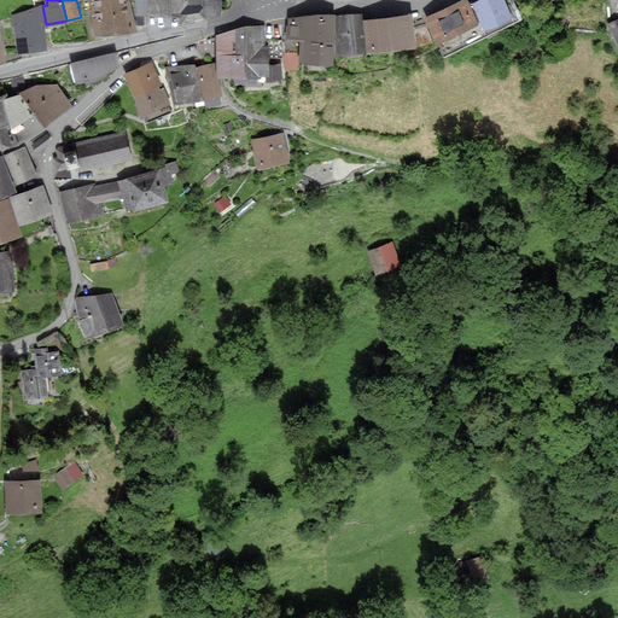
[(130,29),(127,0),(92,0),(97,33),(130,29)]
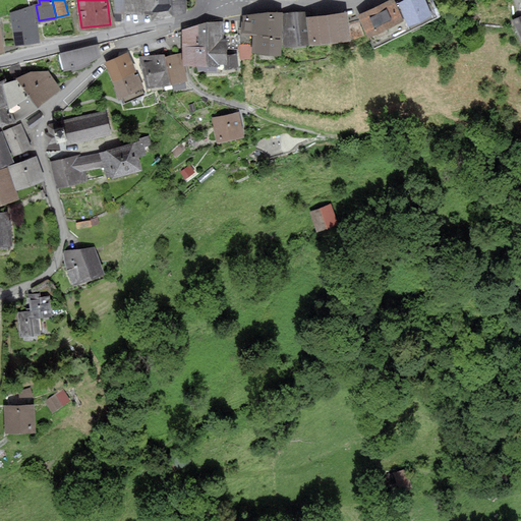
[(185,13),(184,0),(116,0),(116,11),(153,11),(153,18),(171,17),(171,13),(185,13)]
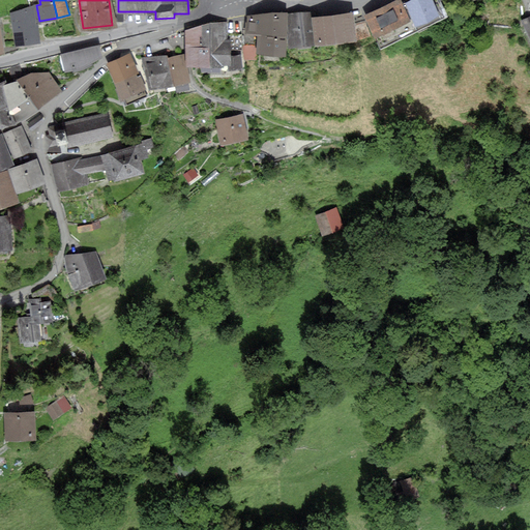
[(382,45),(445,17),(437,0),(416,0),(403,6),(400,0),(365,16),(375,36),(378,35),(382,45)]
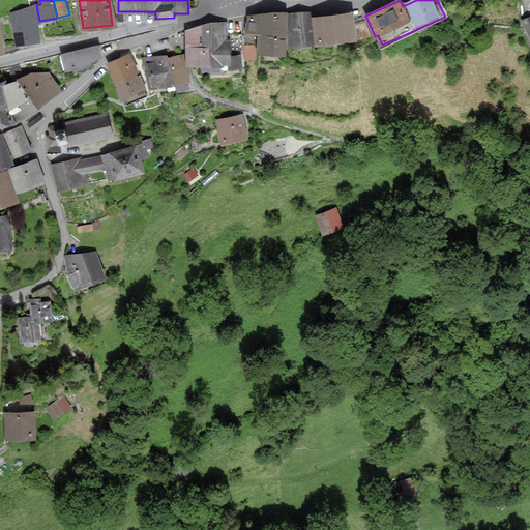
[(17,45),(39,41),(34,6),(12,13),(17,45)]
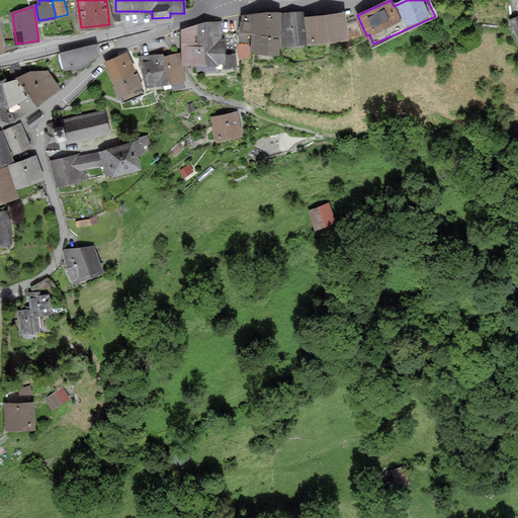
[(304,13),(282,14),(284,44),(306,42),(304,13)]
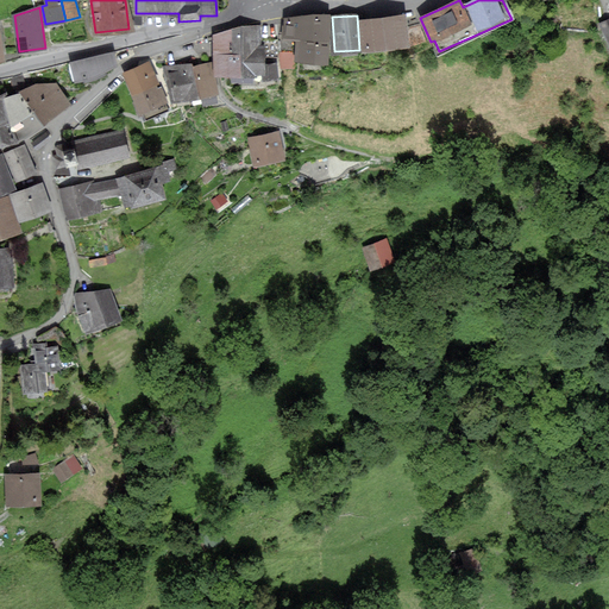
[(405,16),(363,20),(366,49),(408,44),(405,16)]
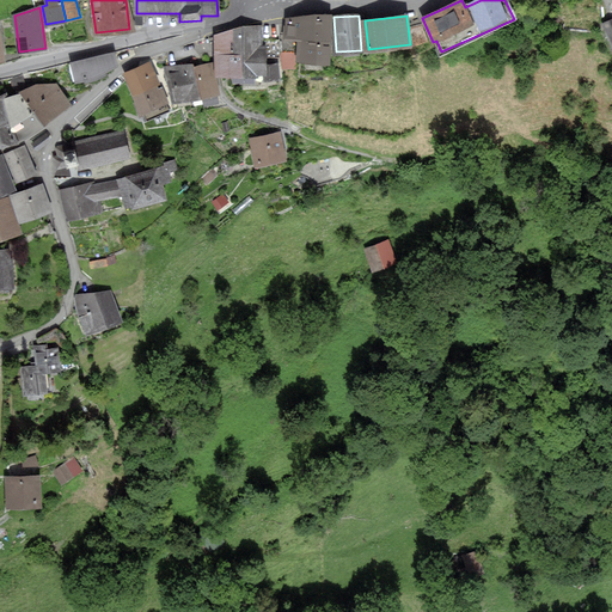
[(329,17),(298,17),(287,18),(287,37),(298,38),(298,61),(328,62),(329,17)]
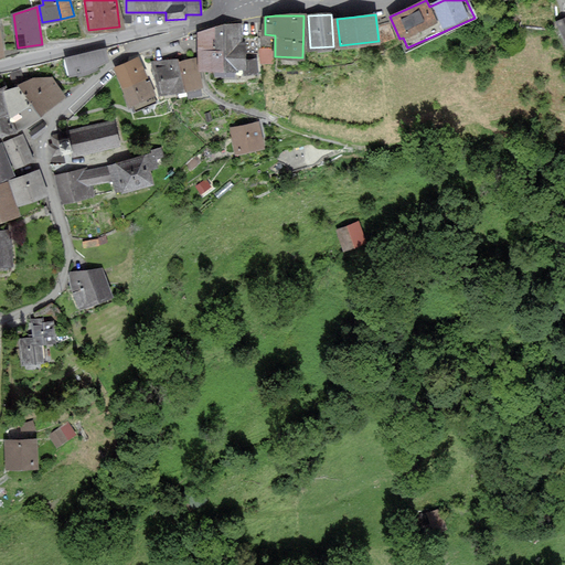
[(245,72),(243,24),(226,24),(199,32),(203,71),(245,72)]
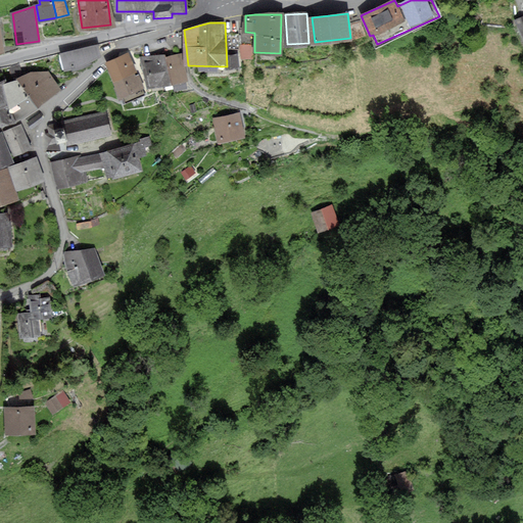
[(61,55),(65,69),(99,60),(95,46),(61,55)]
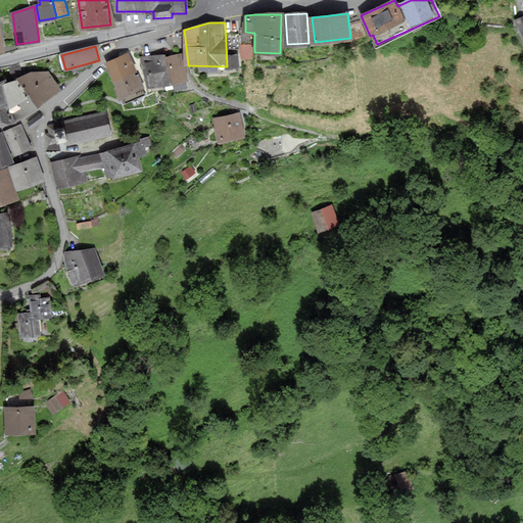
[(128,54),(107,62),(113,80),(133,72),(135,72),(128,54)]
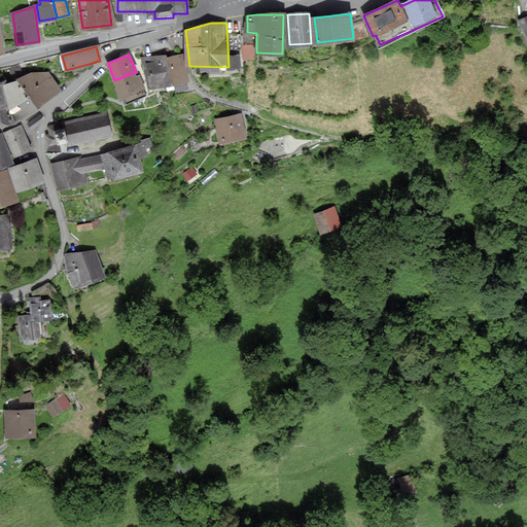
[(149,88),(172,83),(167,58),(166,55),(144,59),(149,88)]
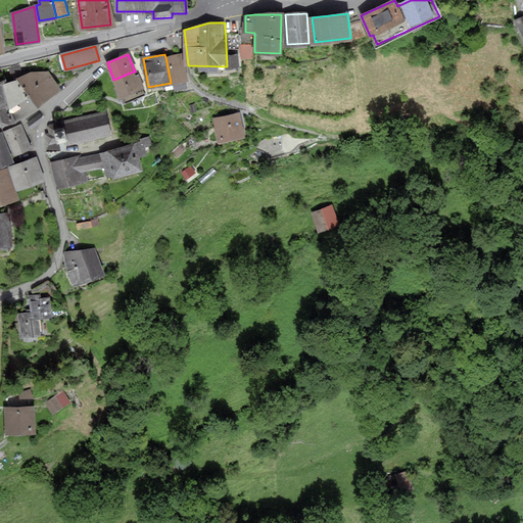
[(181,54),(165,57),(171,83),(173,83),(174,90),(186,87),(185,81),(186,81),(181,54)]
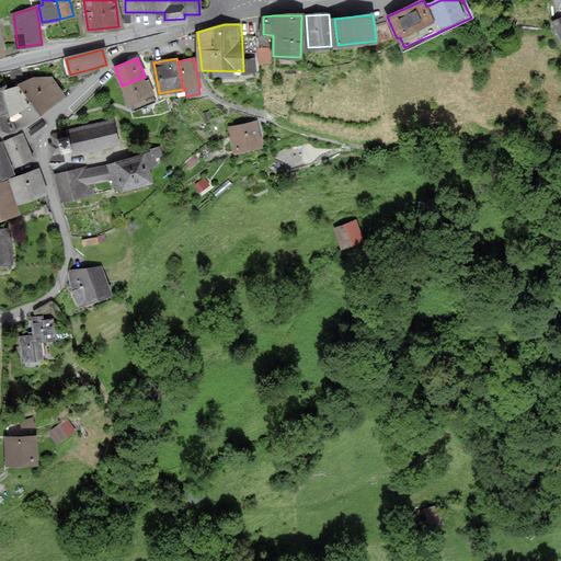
[(52,77),(32,78),(21,86),(33,102),(39,113),(65,95),(52,77)]
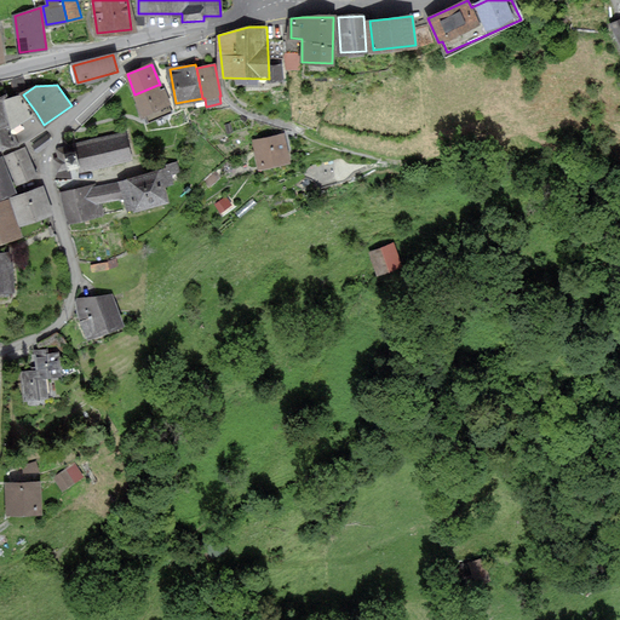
[(160,91),(158,85),(135,95),(143,115),(170,104),(164,90),(160,91)]
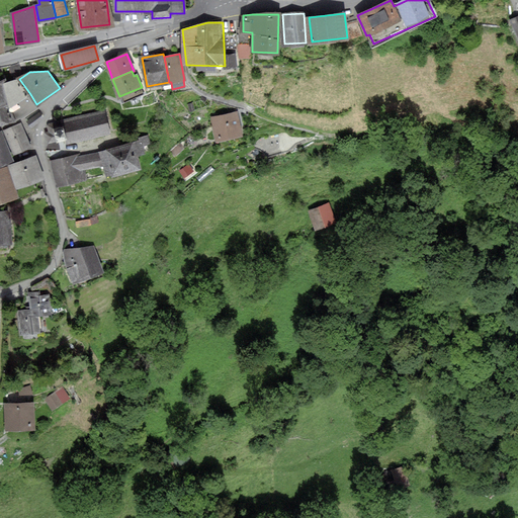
[(11,106),(30,94),(19,79),(19,78),(6,83),(11,106)]
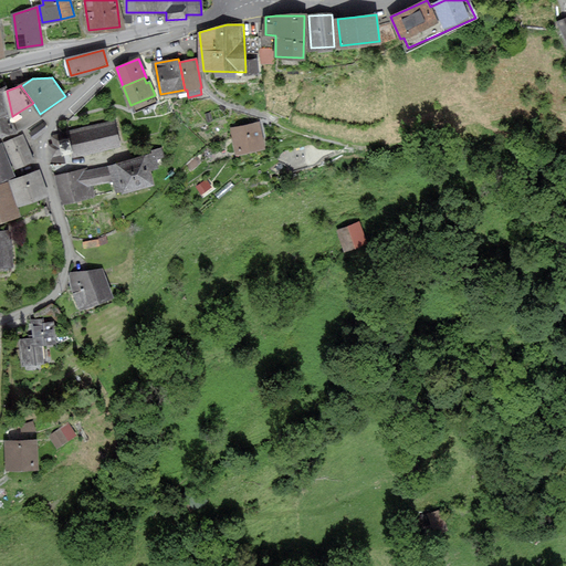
[(0,133),(16,129),(12,116),(7,91),(6,86),(0,88),(0,133)]
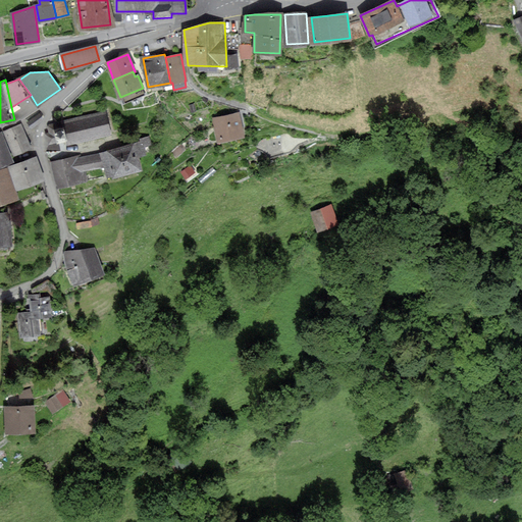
[(106,110),(47,124),(49,133),(45,133),(48,145),(57,143),(56,140),(65,138),(67,146),(112,135),(106,110)]
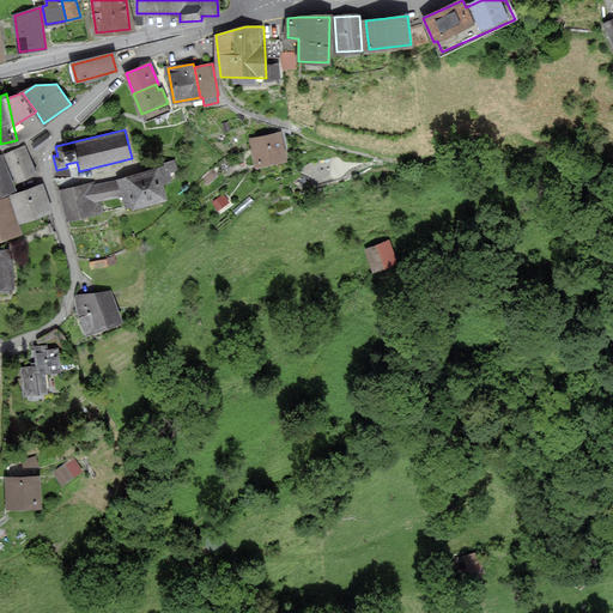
[(249,140),(255,165),(287,157),(281,132),(249,140)]
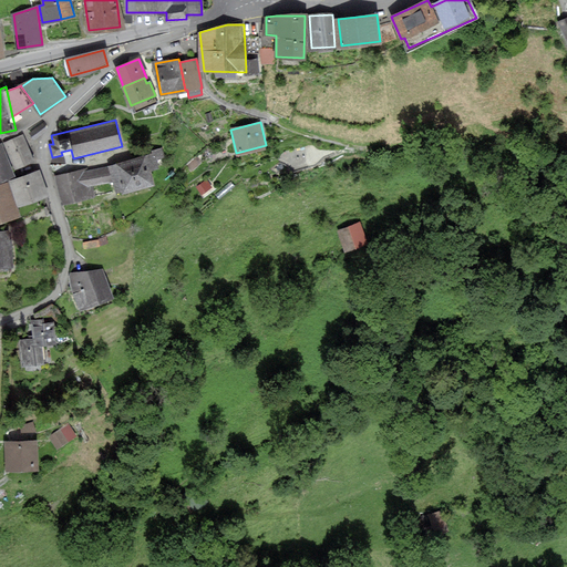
[(47,130),(42,124),(30,133),(34,138),(47,130)]
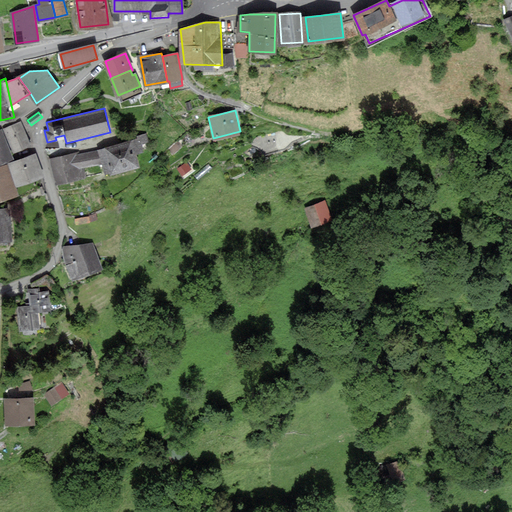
[(5,129),(14,150),(30,143),(21,123),(5,129)]
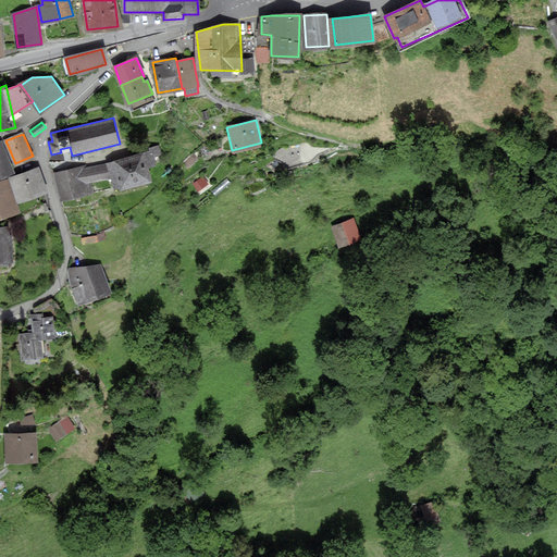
[(0,144),(0,176),(13,172),(2,144),(0,144)]
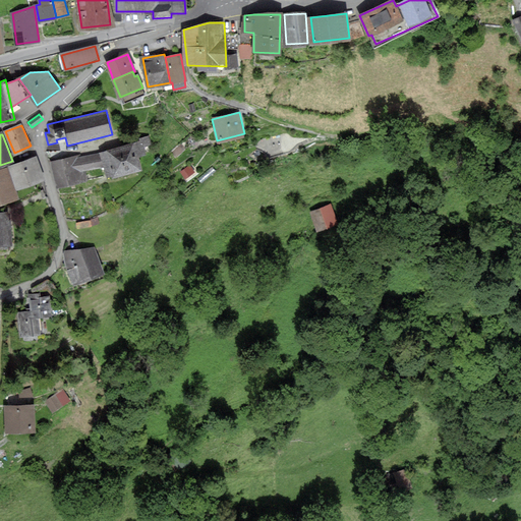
[(140,138),(141,142),(101,152),(105,165),(107,177),(139,169),(136,156),(145,154),(142,146),(151,143),(149,136),(140,138)]
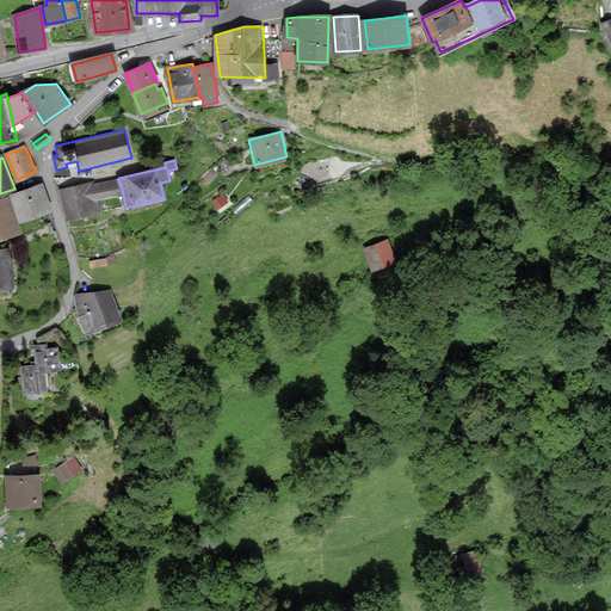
[(100,210),(98,199),(123,193),(118,178),(94,184),(94,181),(61,190),(68,218),(100,210)]
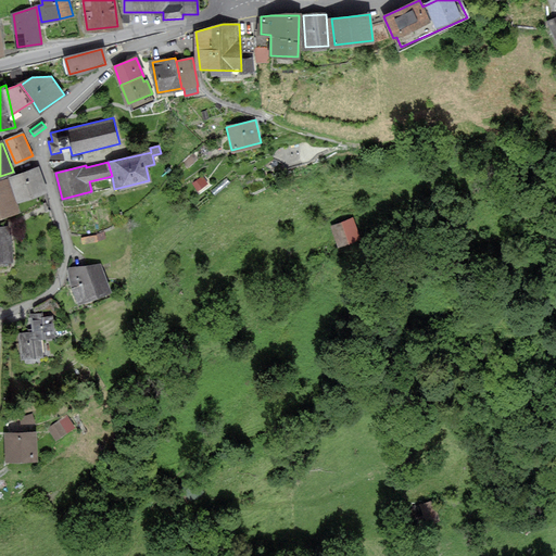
[(11,177),(20,201),(47,192),(38,168),(11,177)]
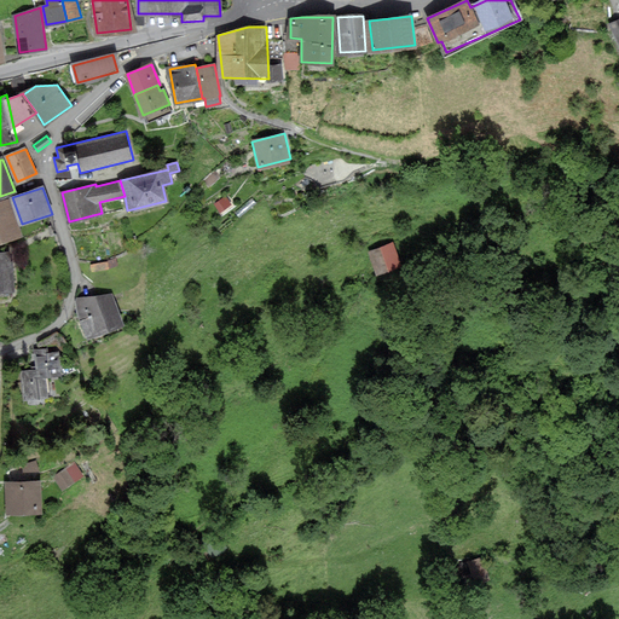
[(9,202),(0,203),(0,242),(19,236),(9,202)]
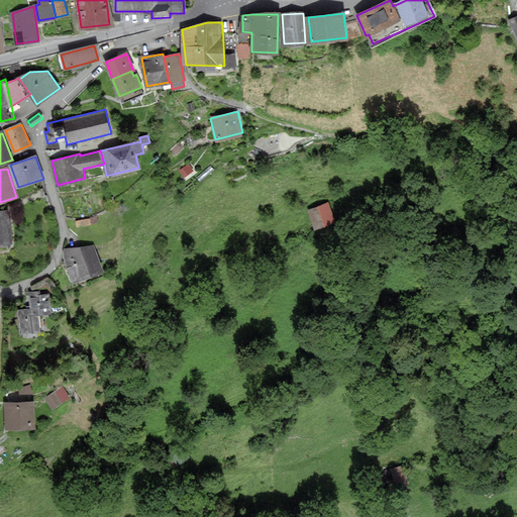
[(330,203),(310,210),(318,231),(338,223),(330,203)]
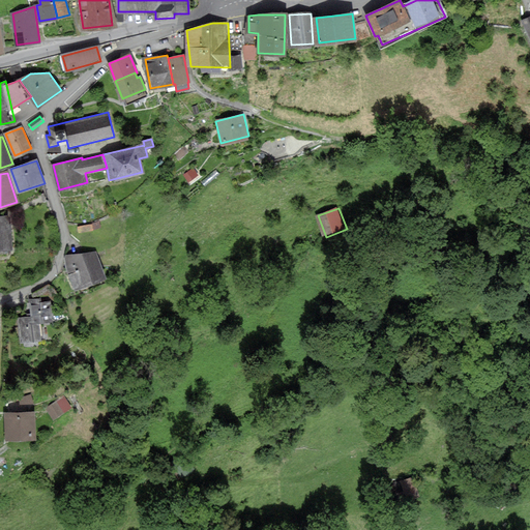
[(0,248),(11,248),(9,216),(0,216),(0,248)]
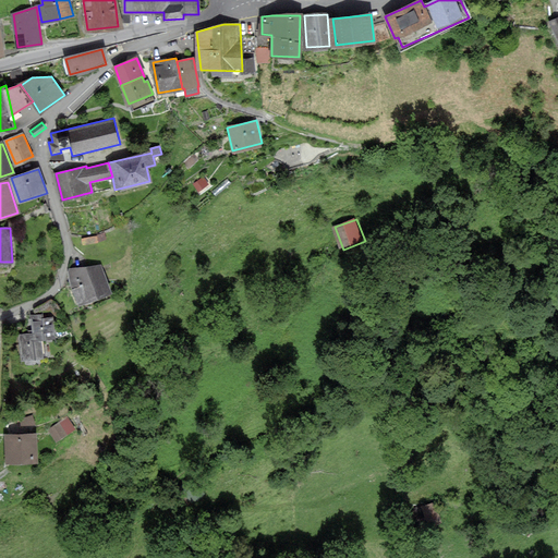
[(102,265),(71,273),(79,301),(110,293),(102,265)]
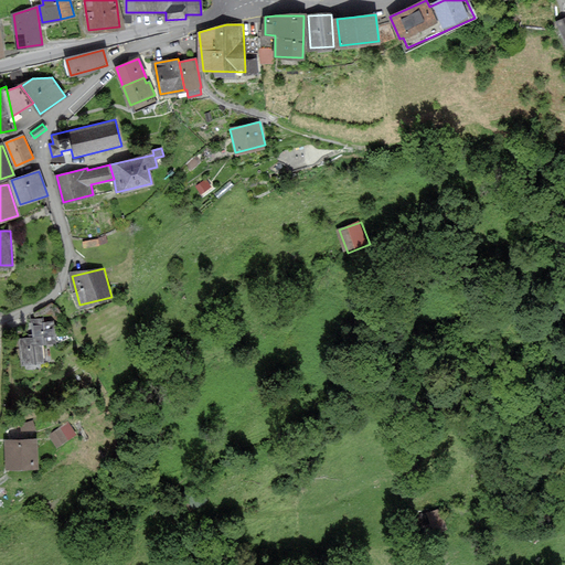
[(41,343),(55,342),(53,322),(43,323),(42,319),(32,320),(34,337),(21,339),(23,363),(43,361),(41,343)]
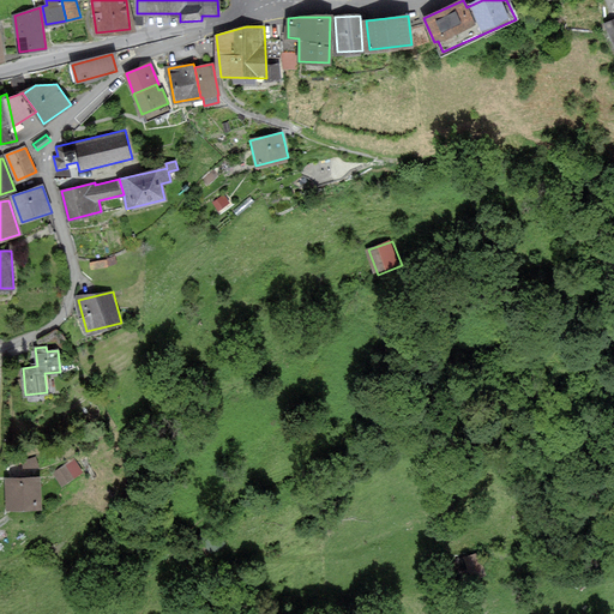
[(77,459),(54,475),(62,488),(85,473),(77,459)]
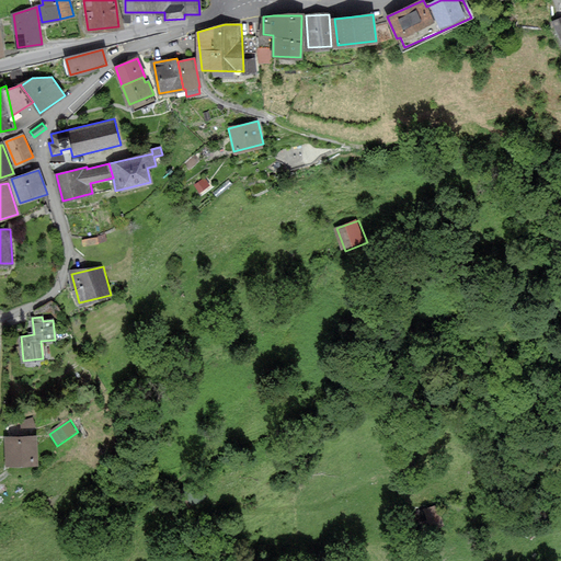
[(35,437),(7,438),(8,465),(36,464),(35,437)]
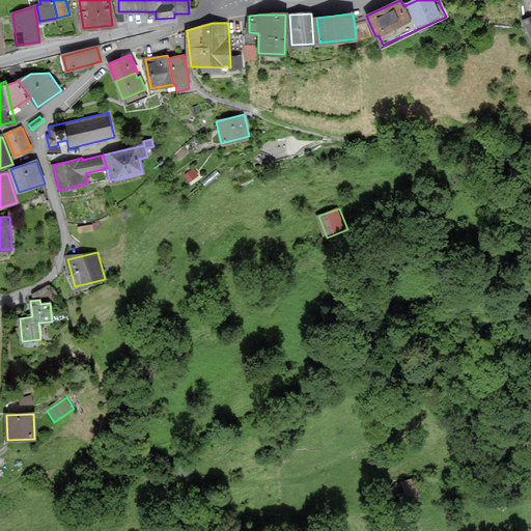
[(187,458),(172,465),(177,478),(193,472),(187,458)]
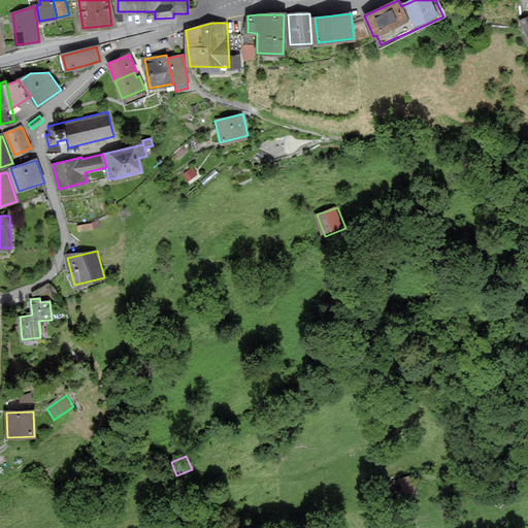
[(409,476),(391,483),(396,496),(414,490),(409,476)]
